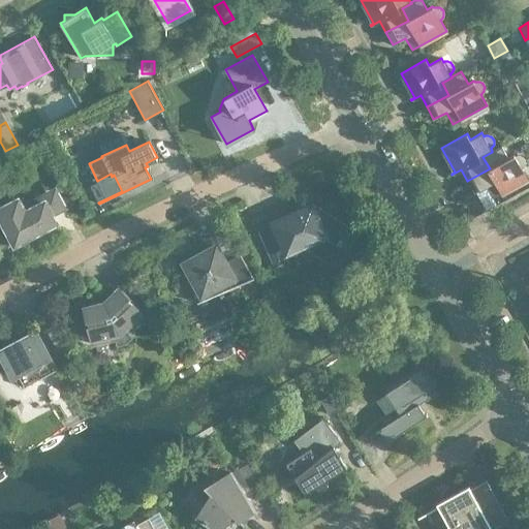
[(501,146),(492,151),(492,152),(483,157),(490,168),(467,181),(474,193),(487,187),(493,198),(527,180),(521,168),(522,168),(524,166),(524,165),(525,164),(525,163),(525,162),(525,161),(525,160),(524,159),(524,158),(523,157),(522,157),(520,156),(519,156),(518,155),(517,156),(516,156),(515,156),(514,155),(508,158),(501,146)]
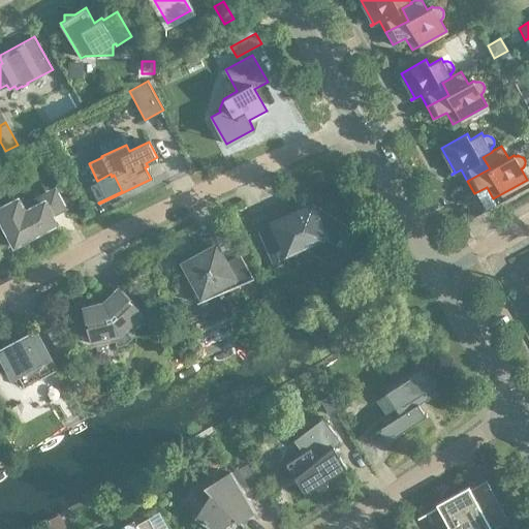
[(26,238),(55,222),(44,201),(24,212),(18,199),(0,208),(0,215),(5,224),(0,226),(0,242),(5,252),(28,241),(26,238)]
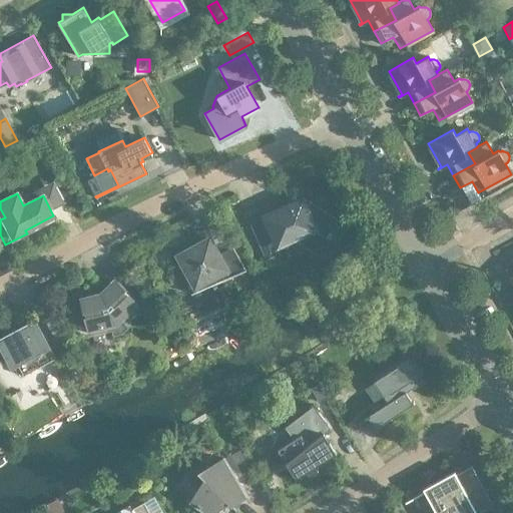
[(266,216),(275,236),(278,243),(301,233),(320,245),(327,234),(331,237),(333,233),(329,230),(335,221),(296,197),(292,204),(266,216)]
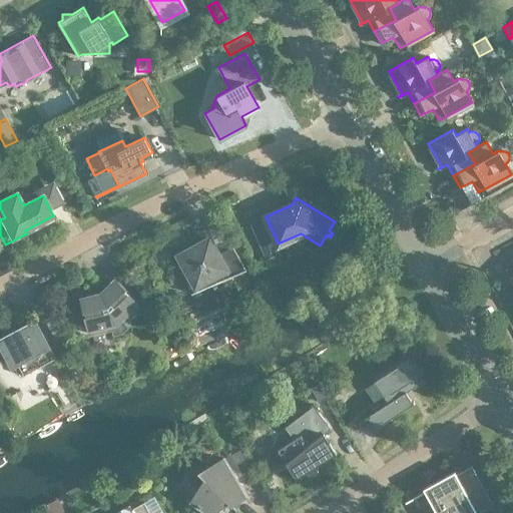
[(271,237),(260,242),(267,260),(278,254),(271,237)]
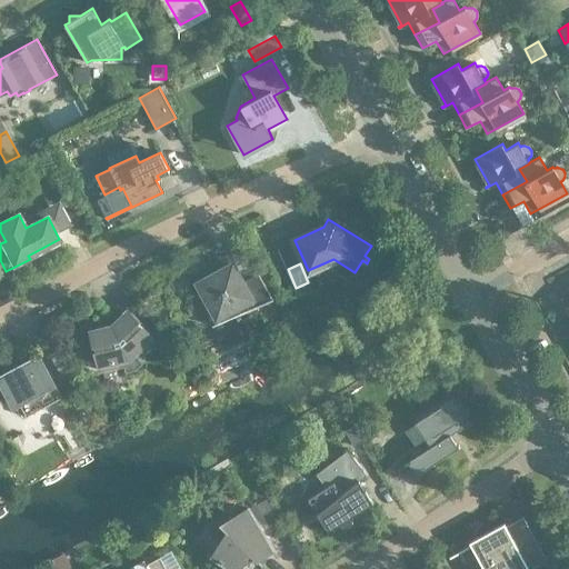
[(257,307),(272,300),(258,273),(243,281),(235,266),(222,272),(220,269),(196,282),(208,303),(203,307),(212,326),(239,315),(241,319),(258,310),(257,307)]
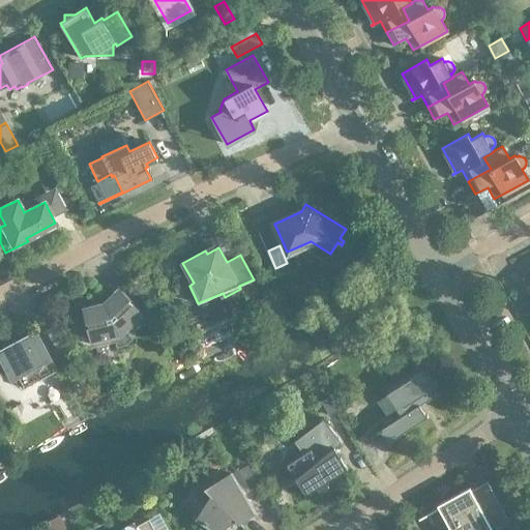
[(127,333),(145,317),(118,289),(107,300),(108,305),(104,307),(100,303),(84,307),(93,345),(116,340),(118,346),(126,344),(131,337),(127,333)]
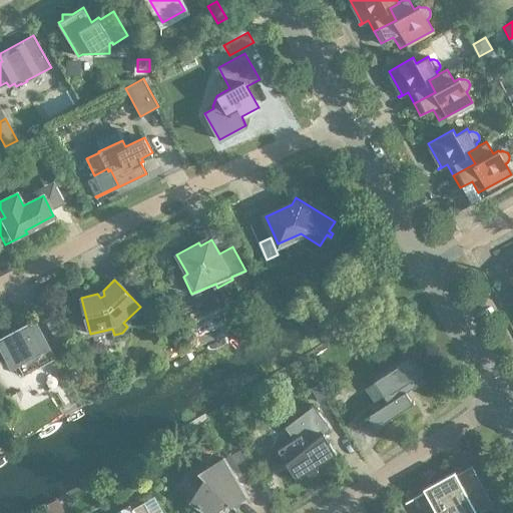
[(16,330),(2,337),(0,338),(0,341),(4,351),(11,364),(15,361),(23,376),(56,358),(37,324),(18,334),(16,330)]
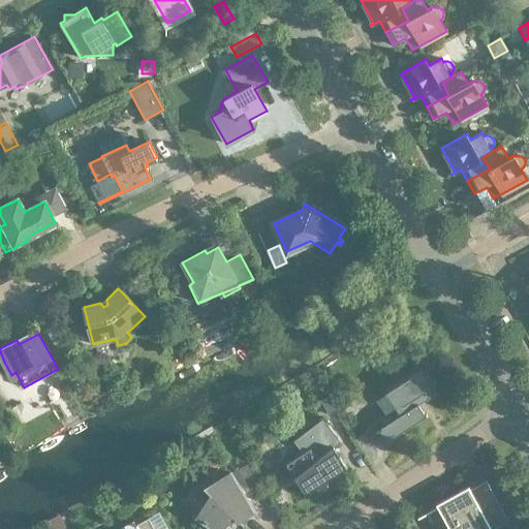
[(74,361),(63,366),(75,389),(86,382),(74,361)]
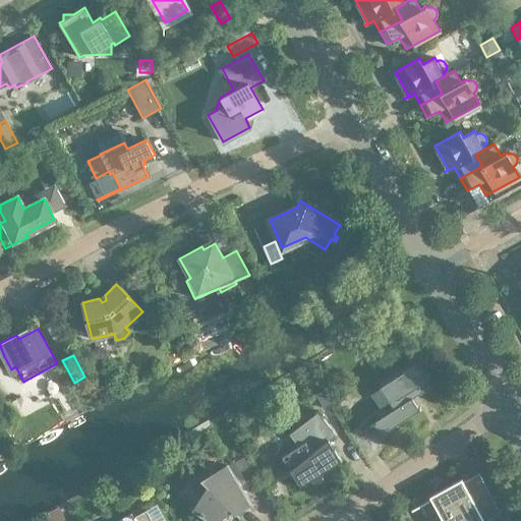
[(381,386),(395,407),(362,429),(363,430),(372,423),(381,435),(420,408),(413,397),(426,388),(422,382),(426,379),(415,362),(381,386)]
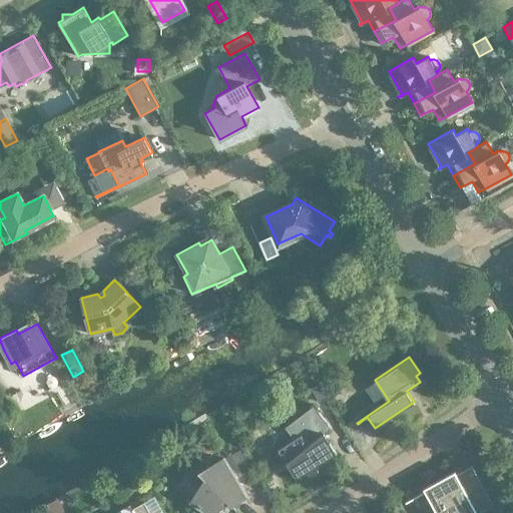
[(312,388),(318,400),(327,396),(321,383),(312,388)]
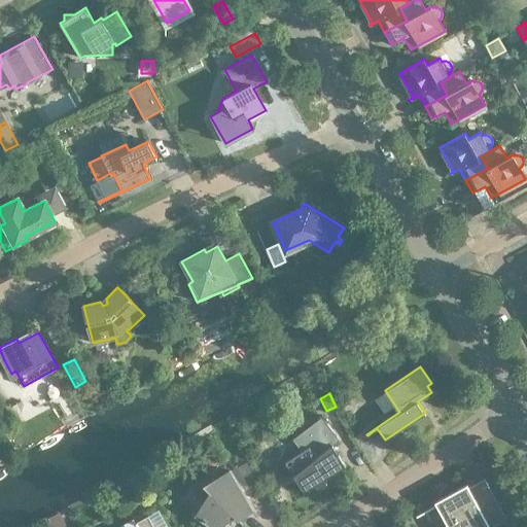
[(346,466),(332,446),(340,440),(321,417),(291,440),(302,451),(284,462),(304,492),(315,485),(317,488),(326,483),(324,479),(346,466)]
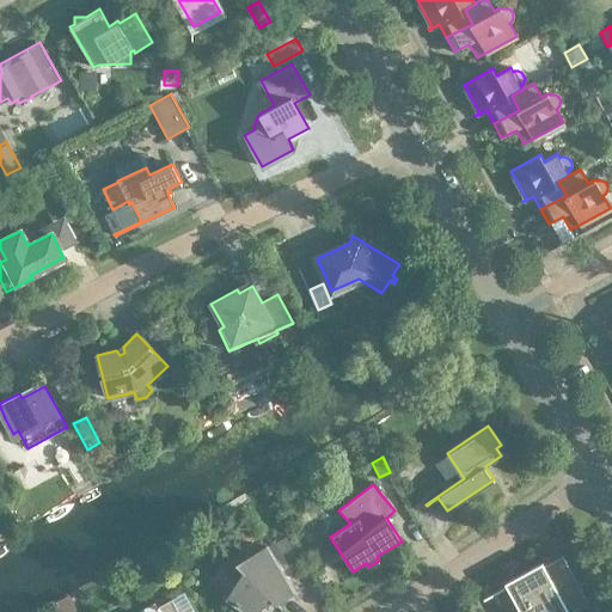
[(277,542),(275,543),(287,562),(297,557),(286,537),(277,542)]
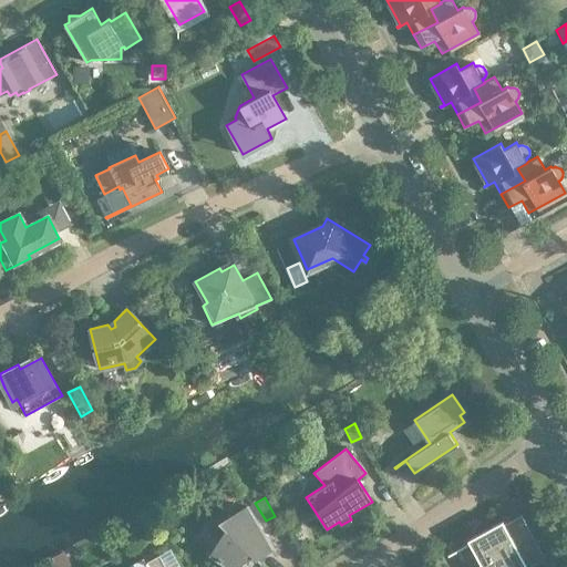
[(222,559),(234,566),(258,566),(261,563),(255,557),(270,547),(247,506),(222,521),(226,528),(212,553),(218,557),(217,557),(222,560),(222,559)]
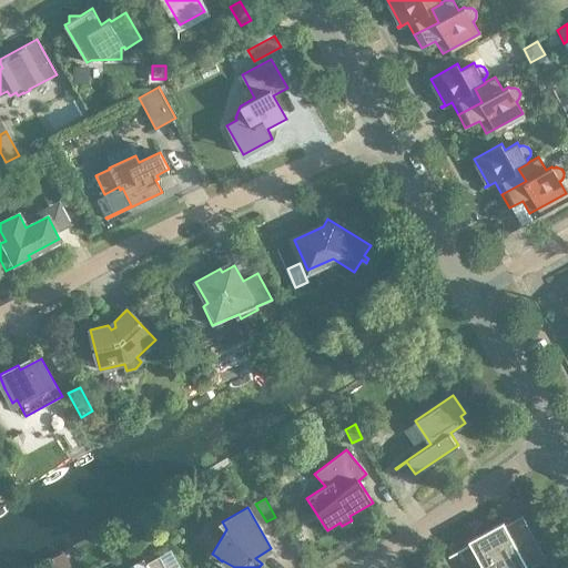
[(521,516),(448,556),(449,557),(470,545),(483,567),(527,567),(545,558),(521,516)]
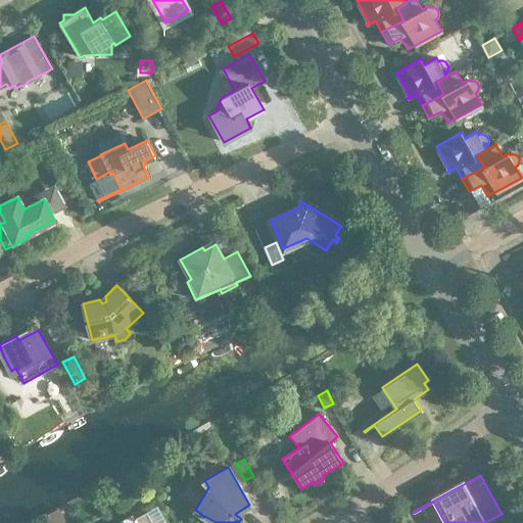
[(51,513),(48,515),(52,522),(61,522),(65,521),(59,509),(51,513)]
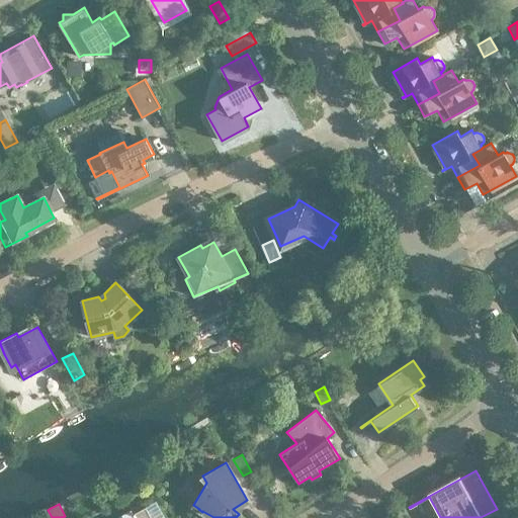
[(134,513),(136,517),(151,517),(145,507),(134,513)]
